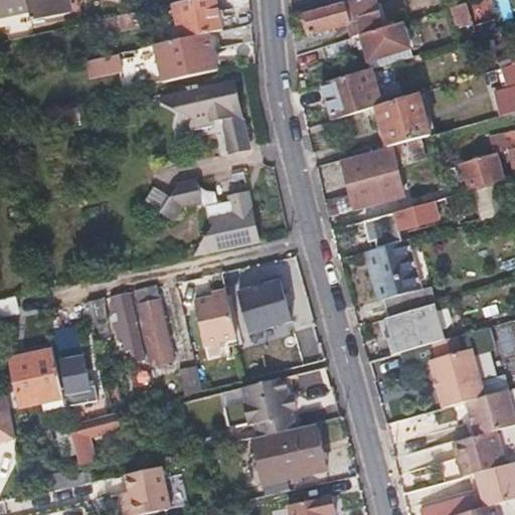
[(0,0),(0,16),(30,10),(32,21),(70,13),(67,0),(0,0)]
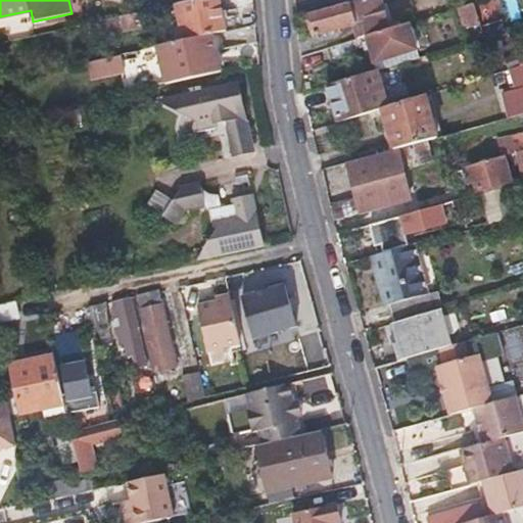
[(187,0),(175,3),(183,40),(210,34),(221,31),(224,31),(218,0),(187,0)]
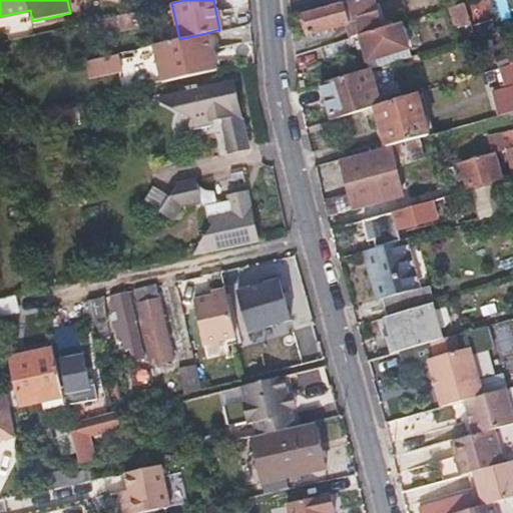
[(358,35),(379,28),(371,0),(352,0),(301,13),(308,37),(345,26),(349,37),(358,35)]
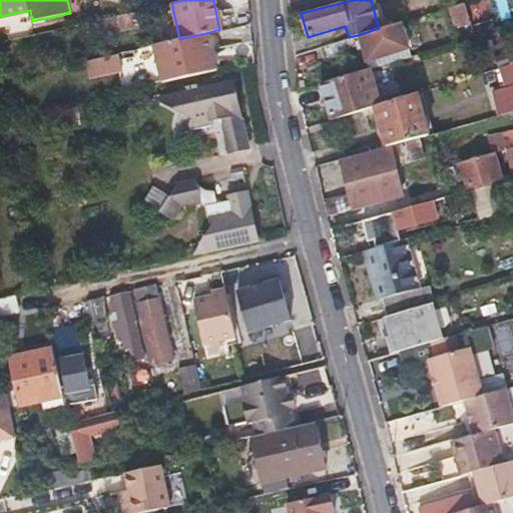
[(463,3),(450,7),(446,8),(453,30),(470,25),(463,3)]
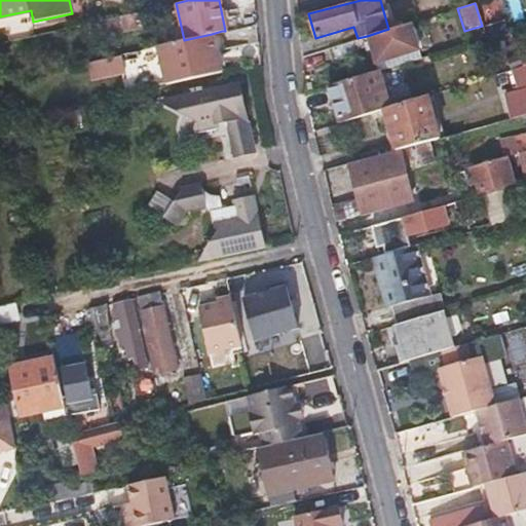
[(123,14),(124,20),(124,25),(153,19),(151,8),(123,14)]
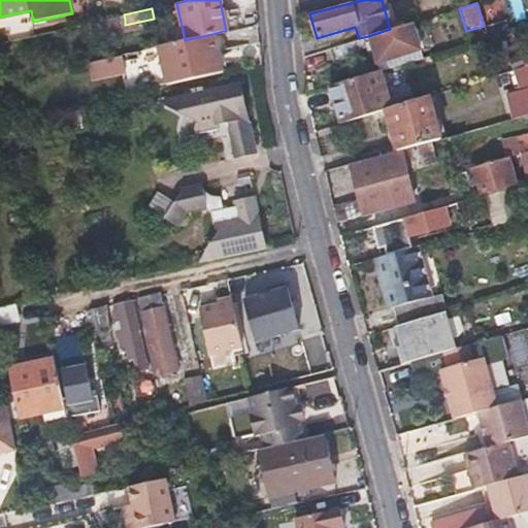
[(406,24),(390,29),(368,36),(372,50),(376,63),(419,51),(413,29),(408,30),(406,24)]
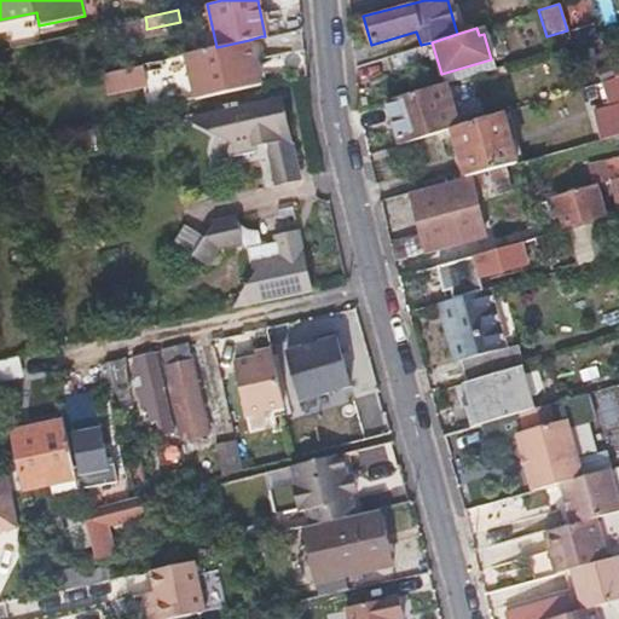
[(217,47),(185,53),(195,99),(259,85),(249,40),(217,47)]
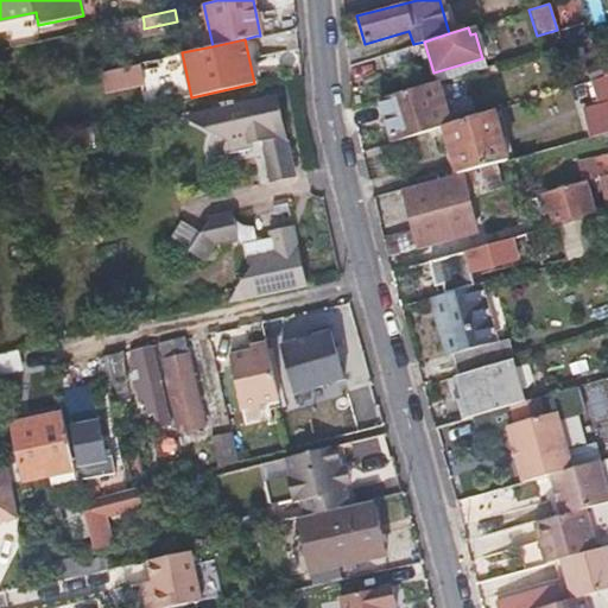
[(377,56),(379,65),(382,75),(411,65),(405,46),(377,56)]
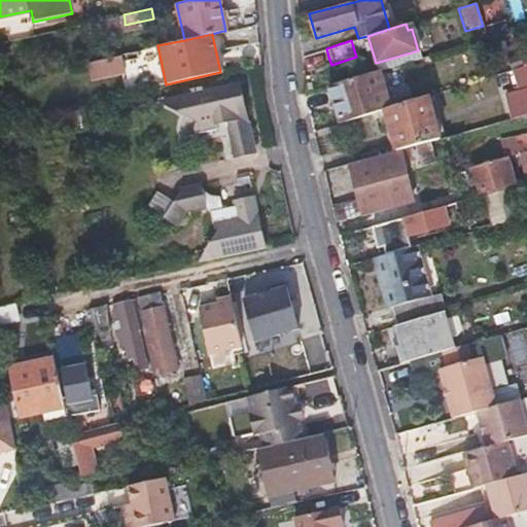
[(379,71),(420,58),(418,50),(376,63),(379,71)]
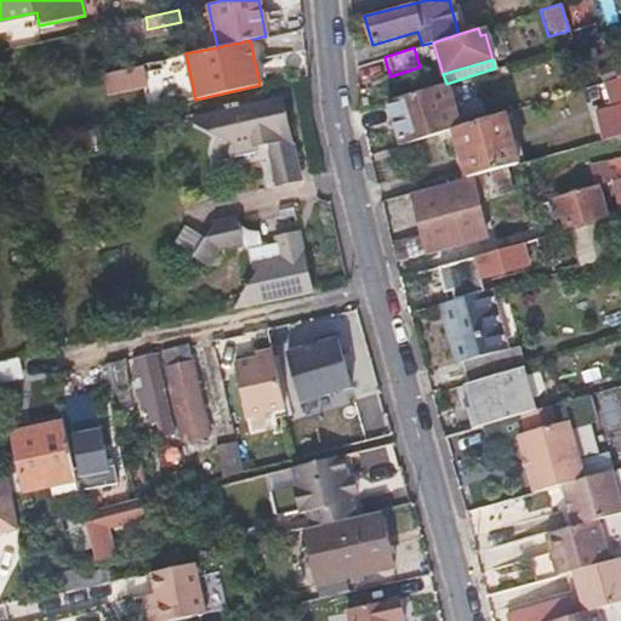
[(107,74),(110,95),(149,87),(146,67),(107,74)]
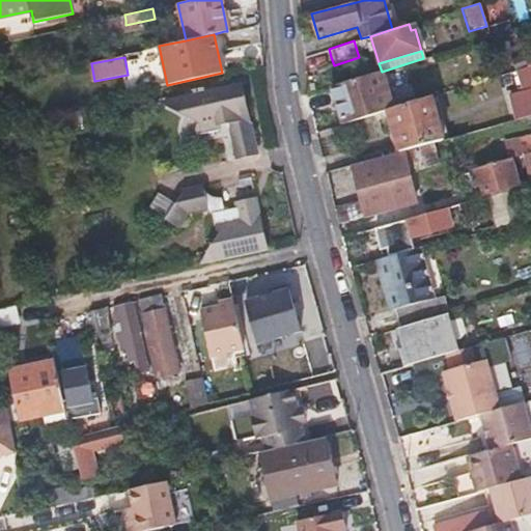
[(530,112),(530,65),(528,66),(516,71),(523,91),(508,95),(514,117),(530,112)]
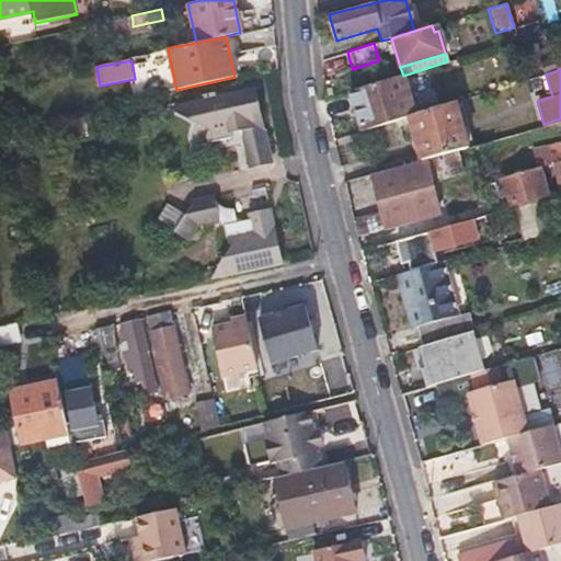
[(410,117),(415,115),(403,76),(351,92),(363,132),(410,117)]
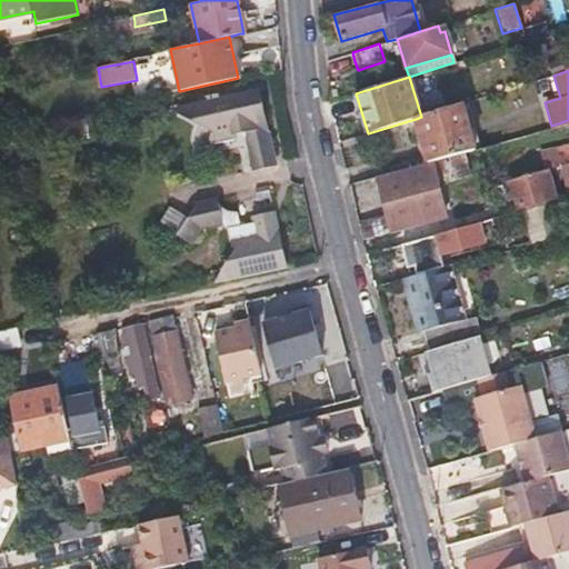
[(247,133),(246,135),(251,159),(252,158),(255,168),(273,162),(272,152),(273,152),(267,125),(260,127),(257,110),(262,108),(259,89),(195,103),(196,109),(190,118),(211,132),(210,133),(209,138),(211,143),(236,138),(235,132),(246,130),(247,133)]
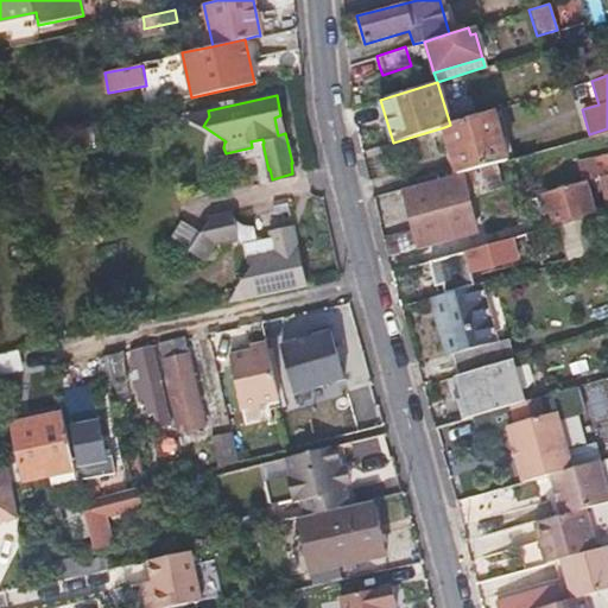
[(493,111),(450,125),(444,127),(450,149),(457,171),(506,158),(493,111)]
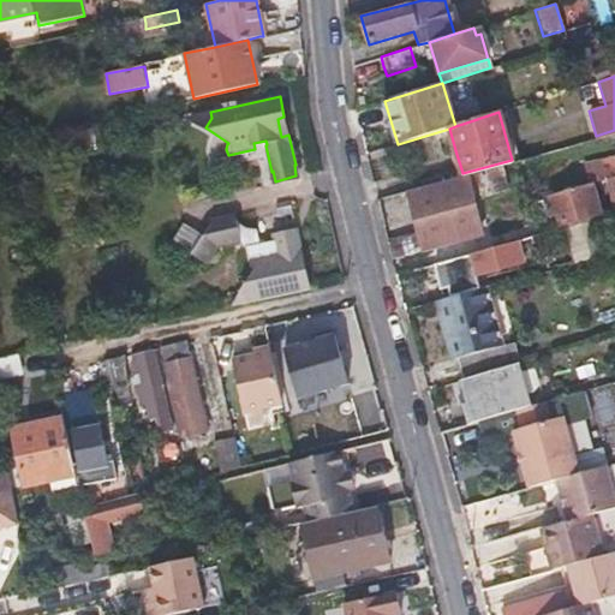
[(288,135),(284,117),(278,119),(281,137),(288,135)]
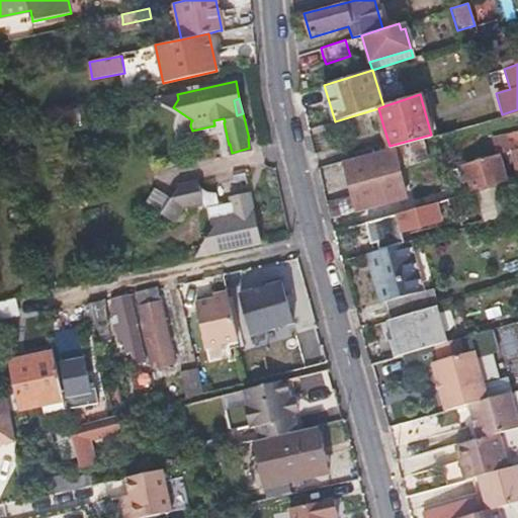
[(517,127),(517,128),(517,130),(517,131),(492,138),(497,155),(459,165),(467,194),(472,192),(517,179),(517,127)]
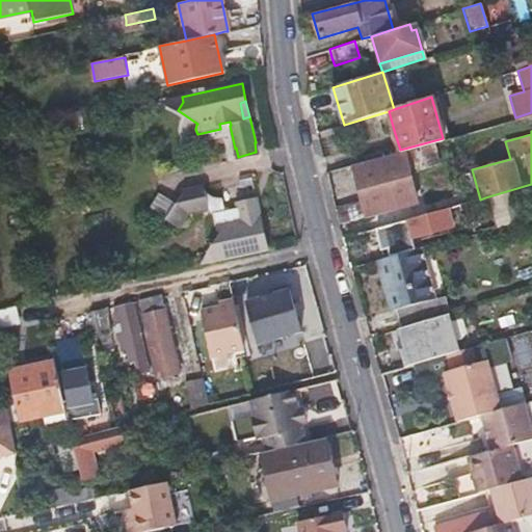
[(363,216),(421,209),(414,154),(355,161),(363,216)]
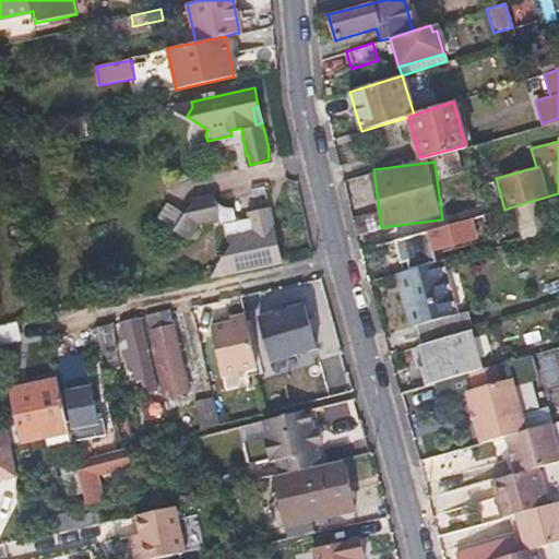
[(371,177),(344,182),(357,234),(380,229),(371,177)]
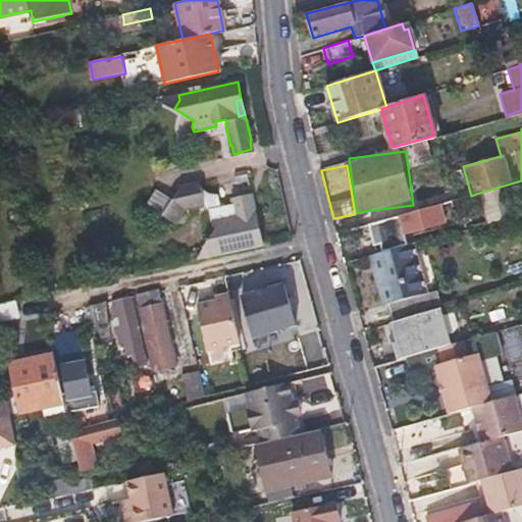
[(521,194),(521,180),(476,194),(479,206),(521,194)]
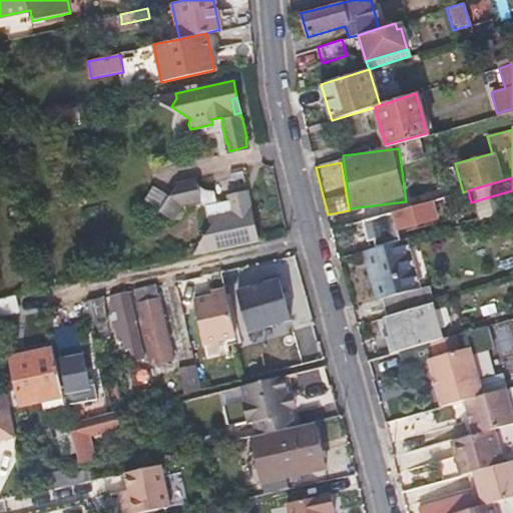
[(199,190),(198,187),(197,184),(196,184),(195,178),(176,182),(161,209),(173,217),(181,204),(202,199),(208,219),(211,222),(199,243),(204,245),(205,251),(260,240),(247,190),(228,195),(229,199),(217,202),(214,191),(210,192),(209,191),(203,192),(203,189),(199,190)]
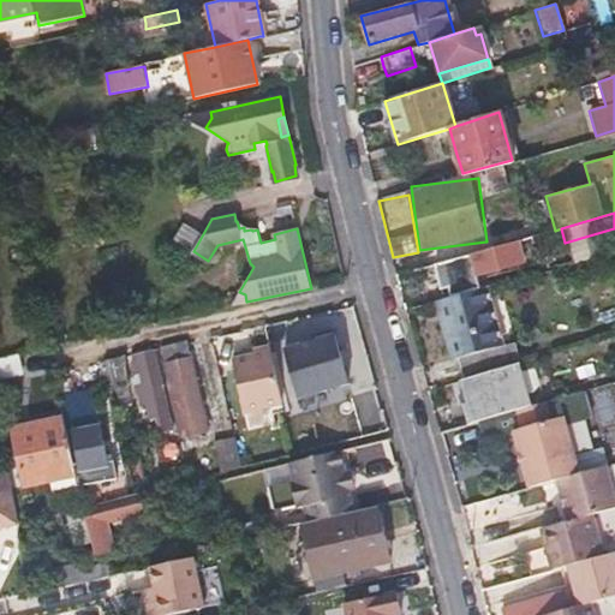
[(448,261),(452,270),(454,281),(521,262),(517,242),(448,261)]
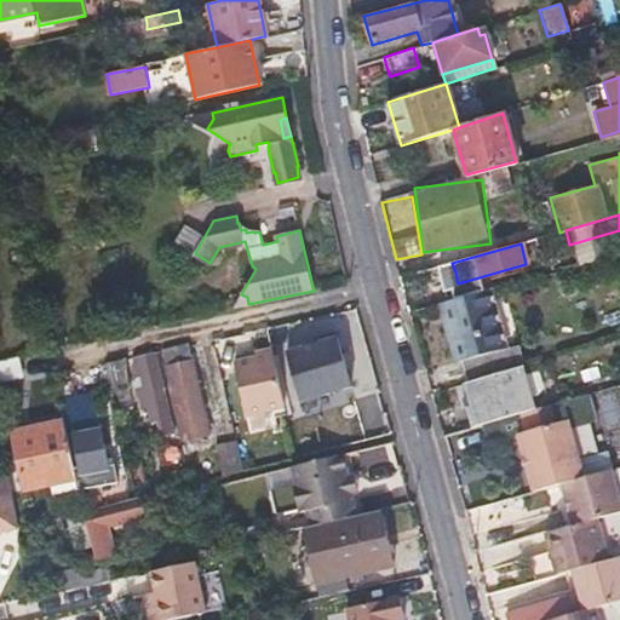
[(466,380),(517,366),(522,365),(517,344),(503,348),(487,291),(440,304),(457,361),(460,360),(466,380)]
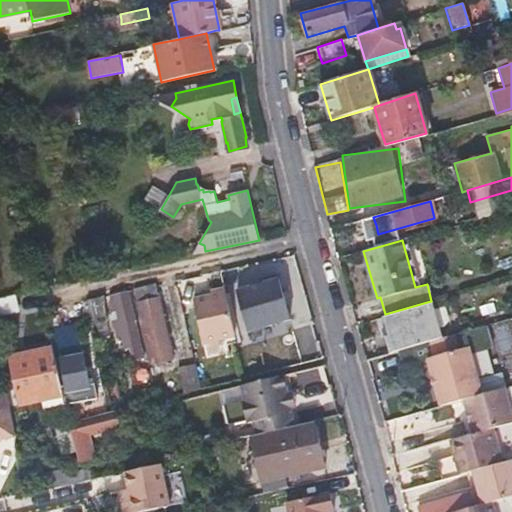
[(204,245),(199,243),(193,254),(205,251),(204,245)]
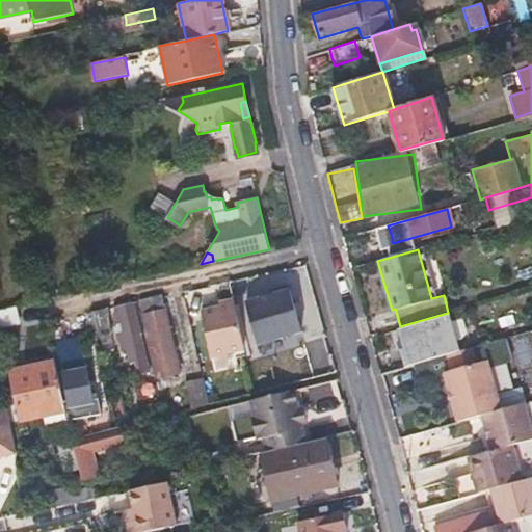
[(301,329),(291,288),(248,298),(259,340),(301,329)]
